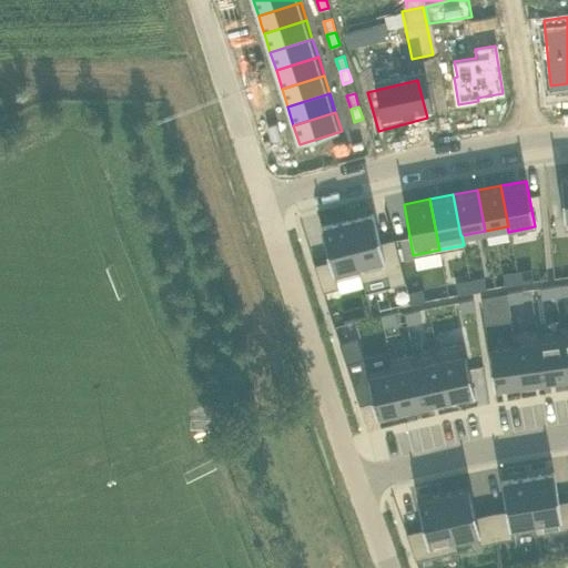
[(373,212),(346,219),(359,271),(358,271),(361,281),(362,281),(365,292),(389,285),(405,281),(394,237),(379,241),(373,212)]
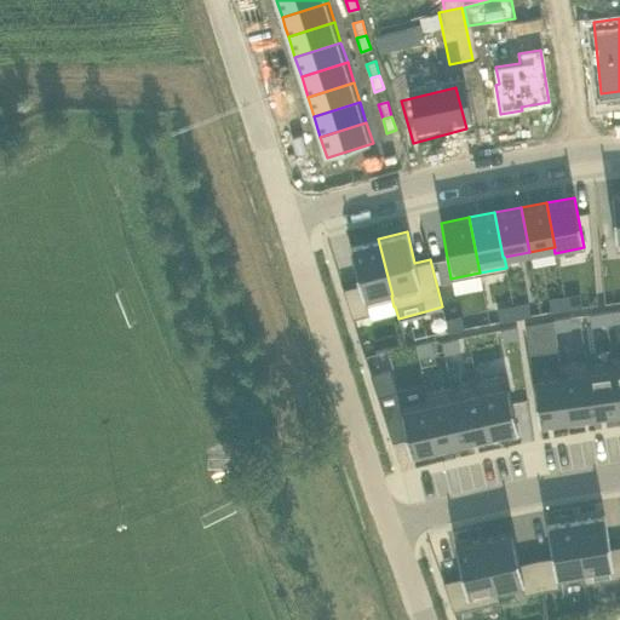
[(360,283),(343,287),(352,317),(368,314),(366,302),(391,296),(392,296),(378,239),(350,246),(360,283)]
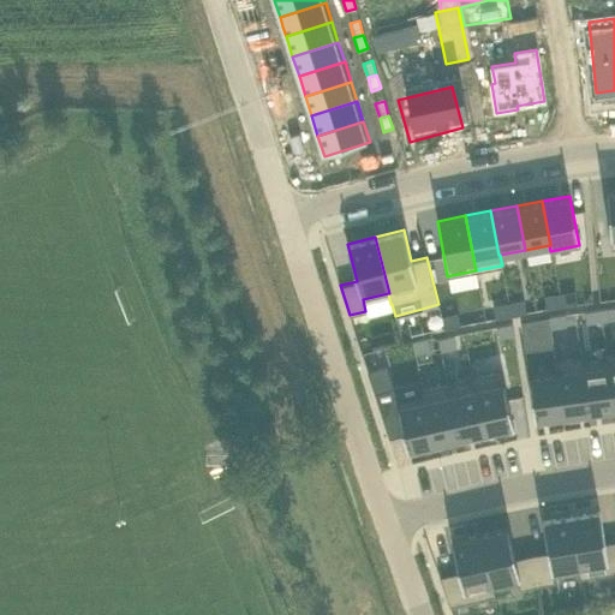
[(574,287),(560,290),(561,302),(577,299),(574,287)]
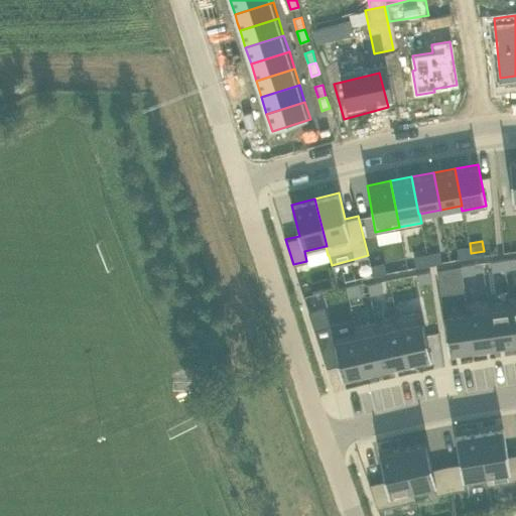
[(470,243),(457,245),(458,255),(471,253),(470,243)]
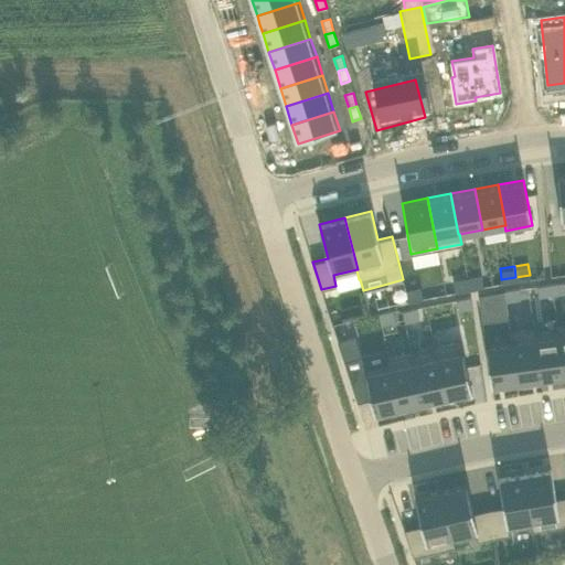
[(481,276),(467,278),(469,289),(483,287),(481,276)]
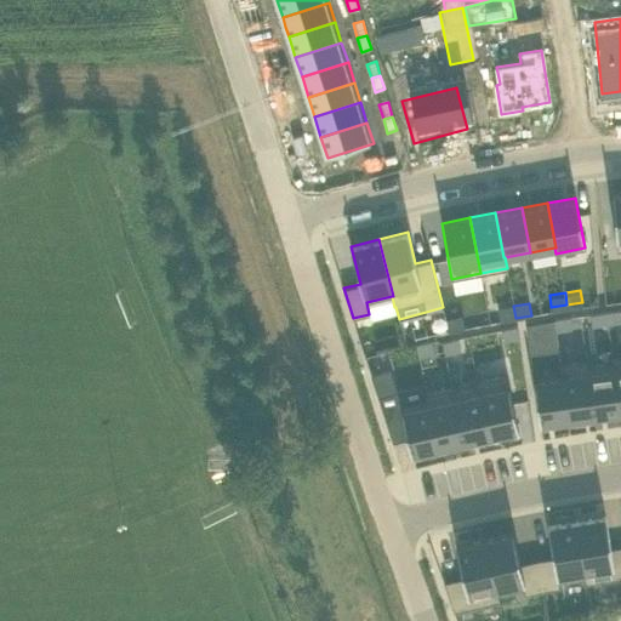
[(513,306),(497,309),(500,322),(516,318),(513,306)]
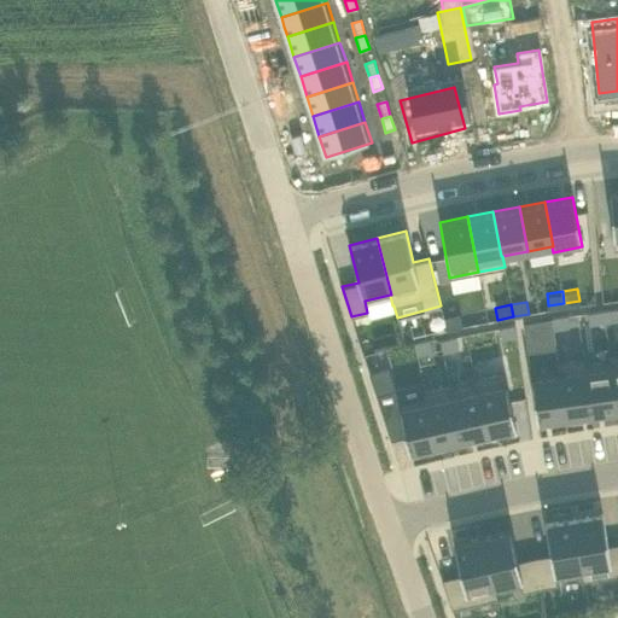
[(617,308),(602,310),(605,322),(617,320),(617,308)]
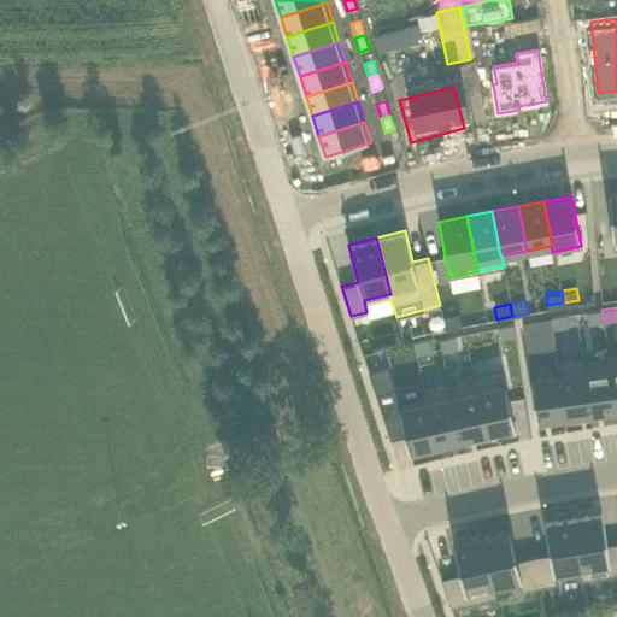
[(458,310),(444,313),(446,325),(462,322),(458,310)]
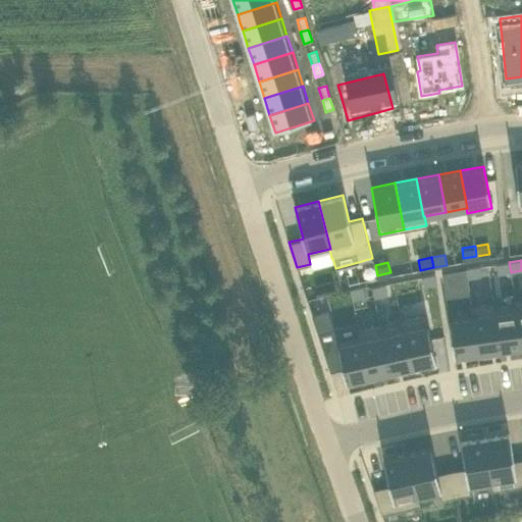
[(509,262),(496,264),(498,274),(511,272),(509,262)]
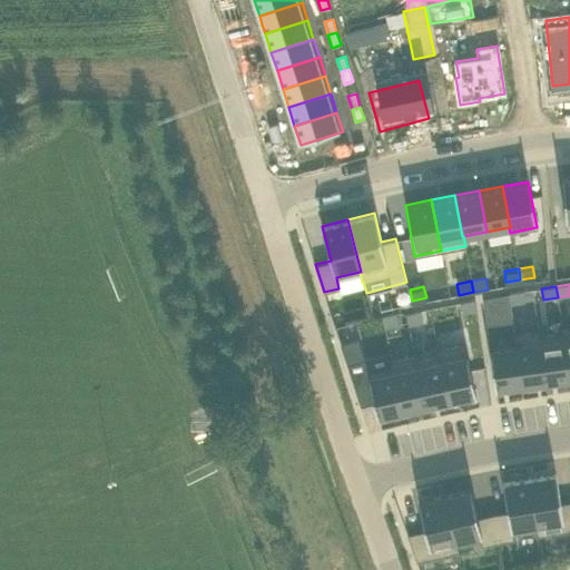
[(522,291),(508,293),(510,304),(524,302),(522,291)]
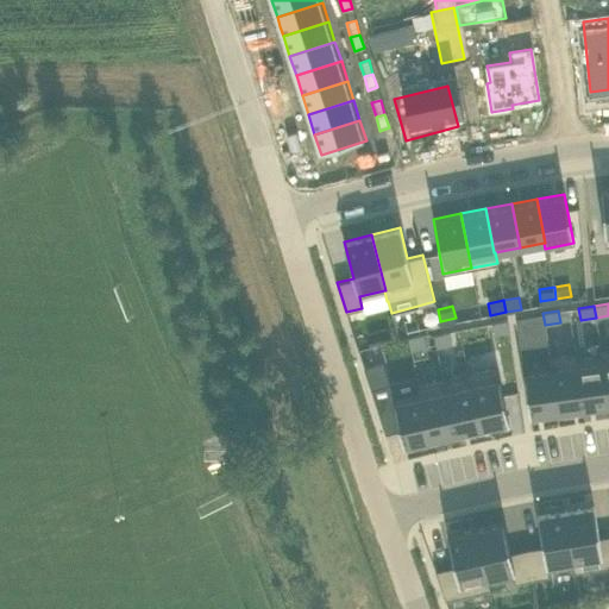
[(542,313),(515,318),(518,332),(545,328),(545,325),(542,313)]
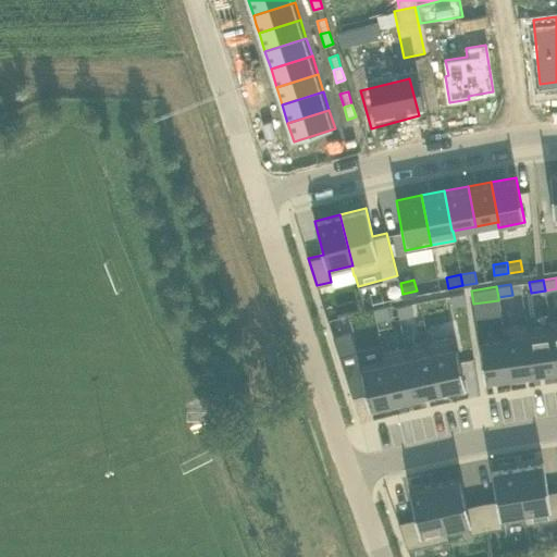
[(463,293),(449,295),(452,306),(466,302),(463,293)]
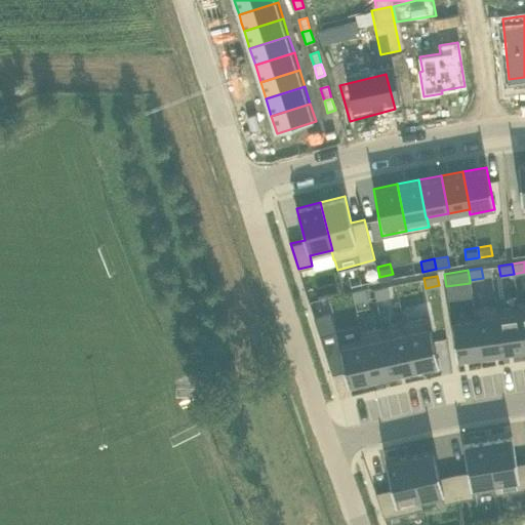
[(387,286),(373,289),(376,298),(389,295),(387,286)]
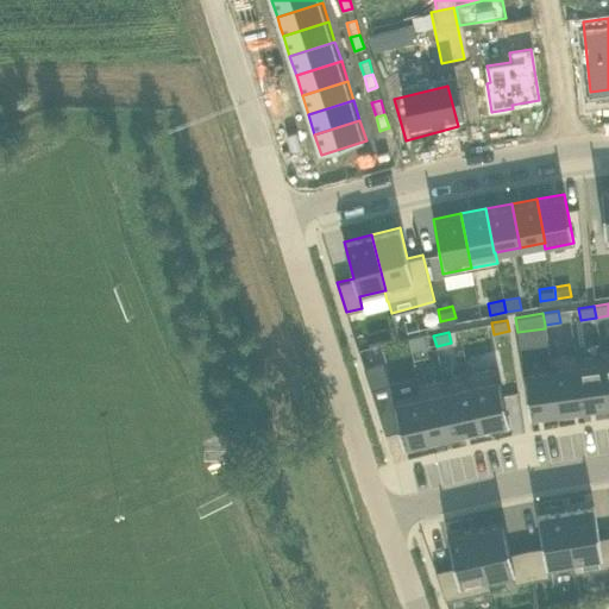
[(422,334),(408,338),(410,349),(426,345),(422,334)]
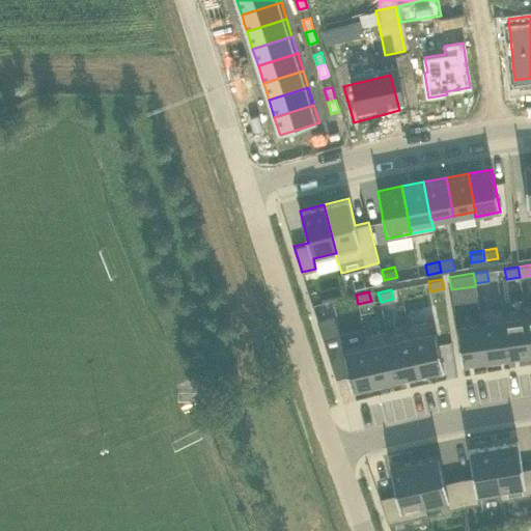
[(502,308),(478,311),(479,322),(480,322),(485,359),(507,356),(502,313),(502,308)]
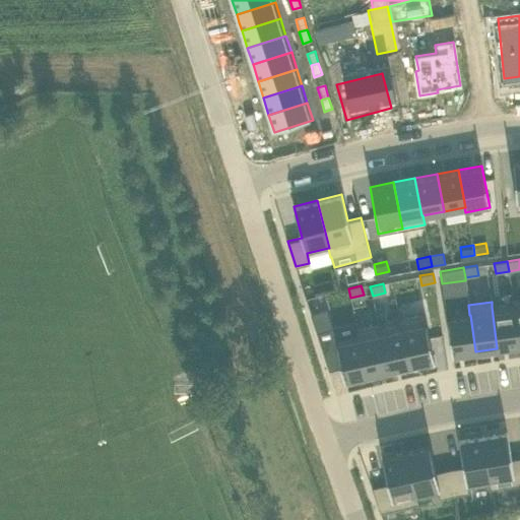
[(492,307),(497,348),(519,345),(513,304),(512,304),(492,307)]
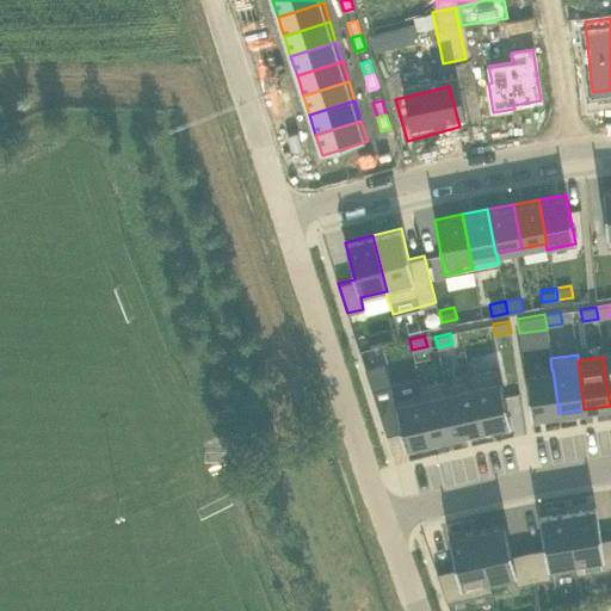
[(383,363),(365,369),(374,396),(375,395),(392,390),(383,363)]
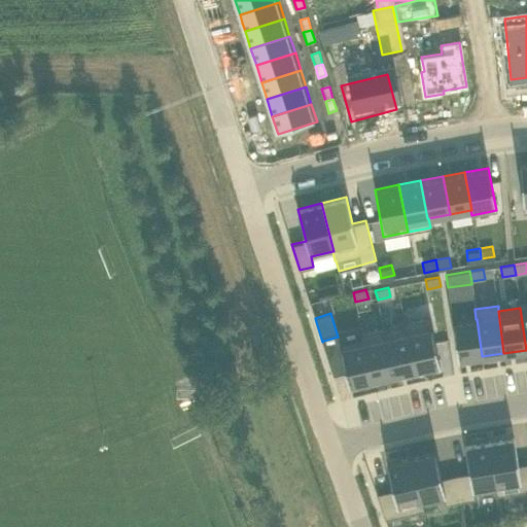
[(429,318),(405,323),(406,328),(407,328),(416,371),(440,365),(429,318)]
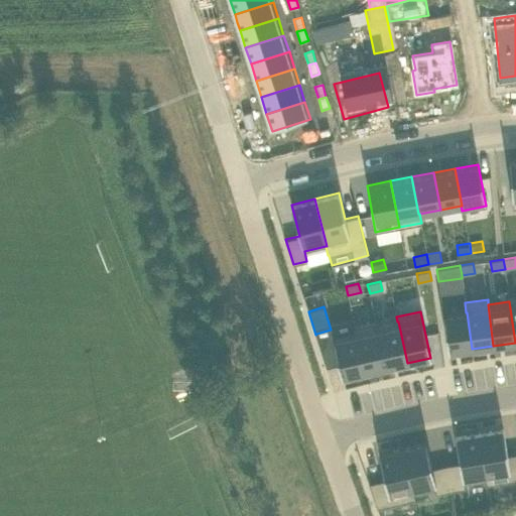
[(466,312),(442,315),(447,353),(472,349),(467,312),(466,312)]
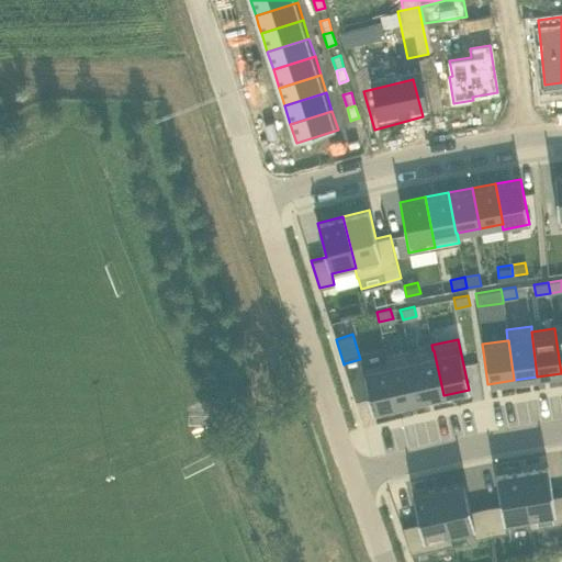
[(409,350),(384,356),(385,361),(386,360),(396,405),(420,401),(409,356),(412,355),(409,350)]
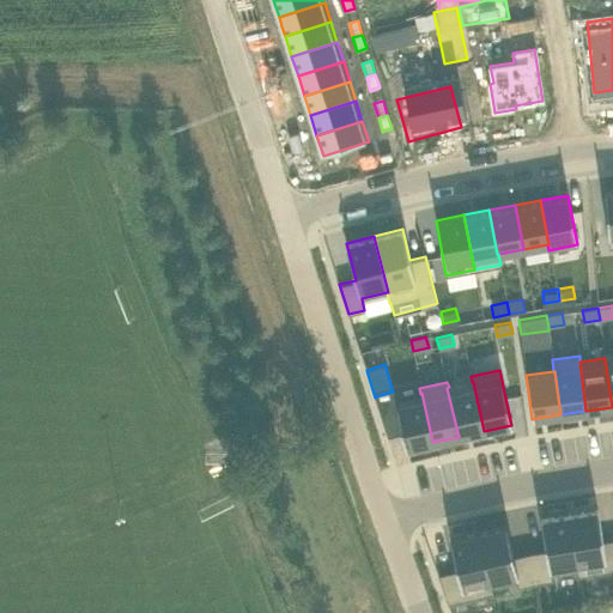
[(449,387),(447,388),(459,437),(484,431),(473,382),(472,382),(449,387)]
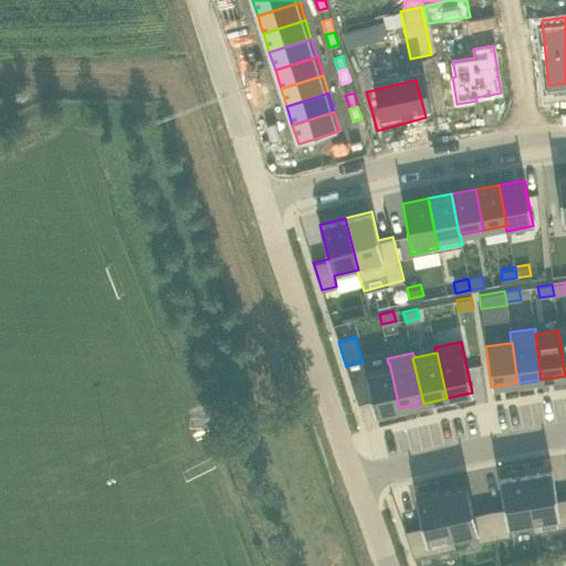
[(388,364),(364,368),(374,413),(399,408),(389,363),(388,364)]
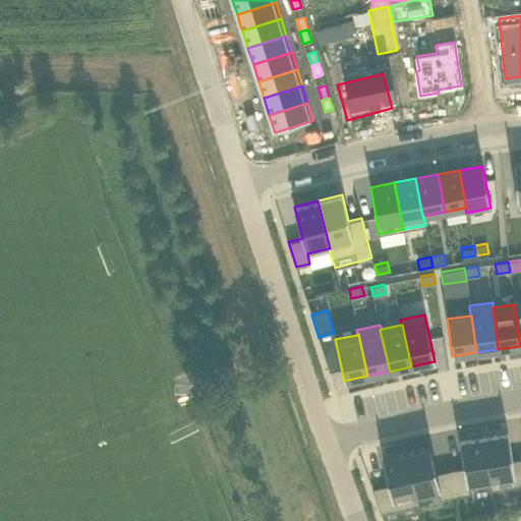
[(508,432),(483,437),(490,484),(490,489),(520,484),(520,457),(512,459),(508,432)]
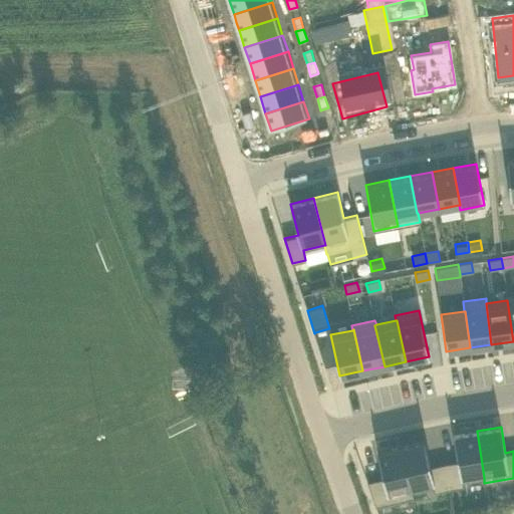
[(457,461),(444,463),(449,489),(463,486),(462,482),(484,478),(477,431),(453,435),(457,461)]
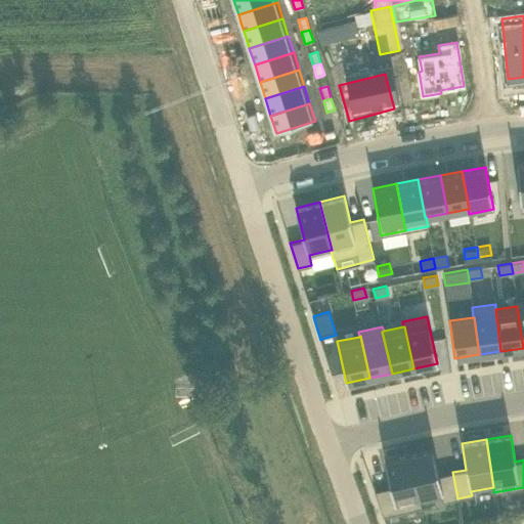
[(432,448),(408,454),(420,503),(421,501),(442,496),(443,501),(457,498),(452,472),(438,475),(432,448)]
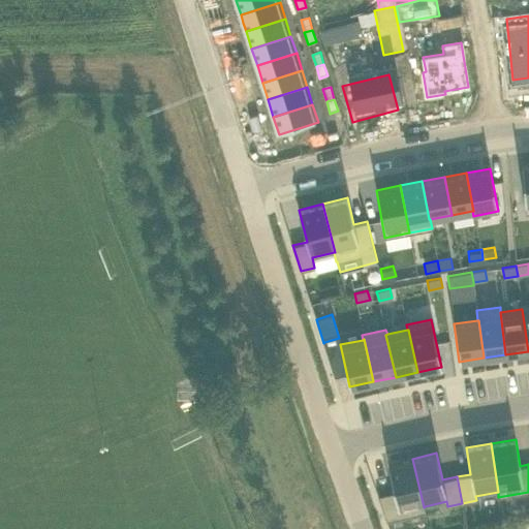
[(394,492),(377,496),(386,521),(426,511),(425,506),(424,507),(412,459),(387,465),(394,492)]
